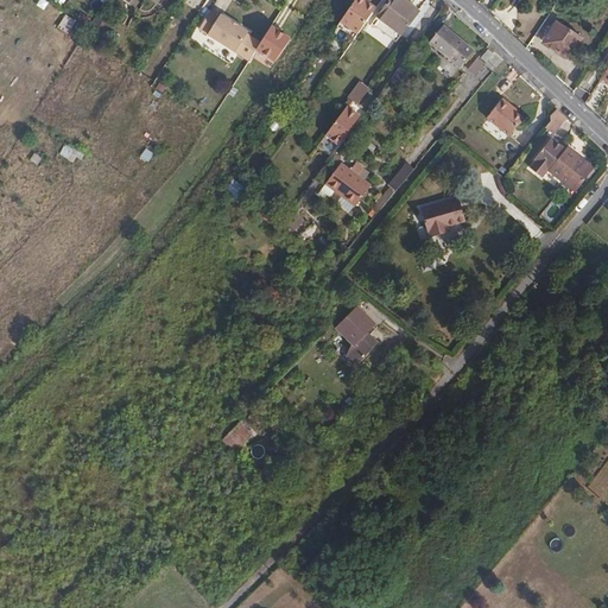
[(355,0),(341,20),(346,23),(358,32),(373,12),(375,7),(368,1),(368,0),(355,0)]
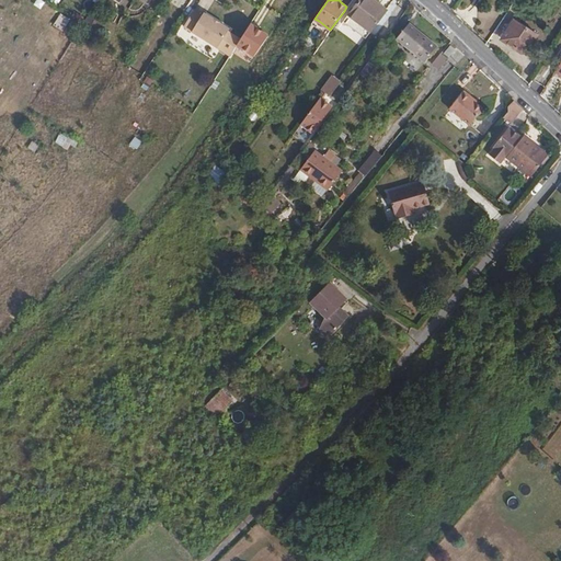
[(350,15),(369,31),(386,10),(373,0),(358,0),(348,14),(350,15)]
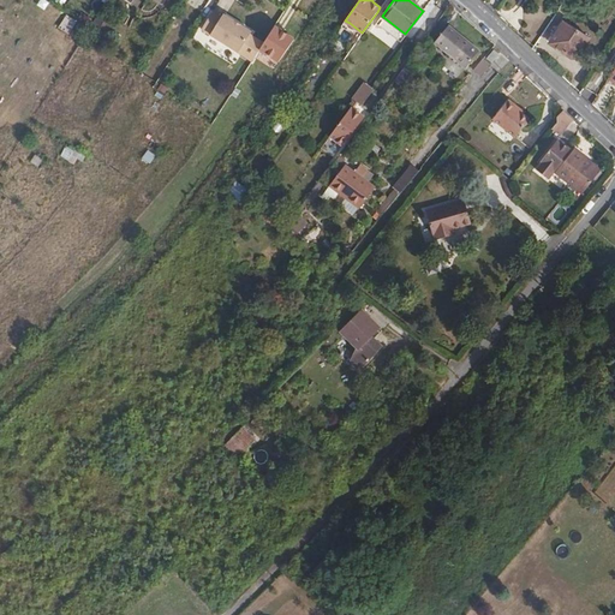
[(228,23),(220,17),(208,35),(244,58),(257,37),(230,21),(228,23)]
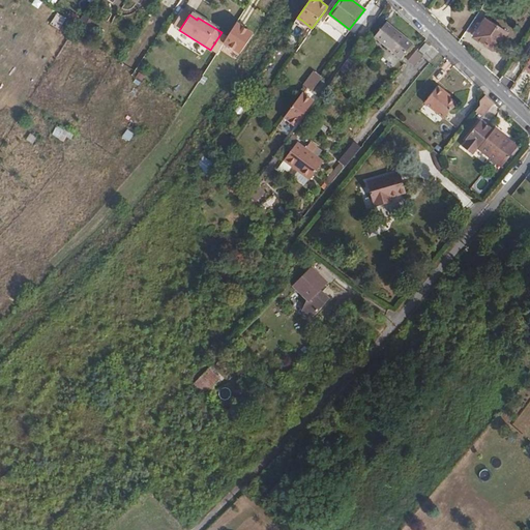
[(326,21),(345,35),(349,29),(330,15),(326,21)]
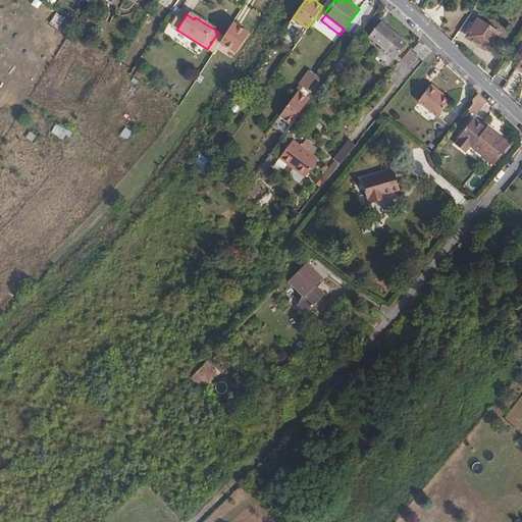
[(478,18),(466,37),(483,49),(488,47),(498,32),(478,18)]
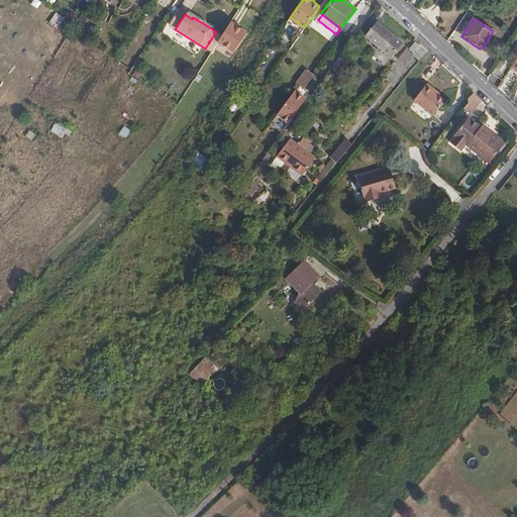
[(291,23),(302,30),(304,27),(294,19),(291,23)]
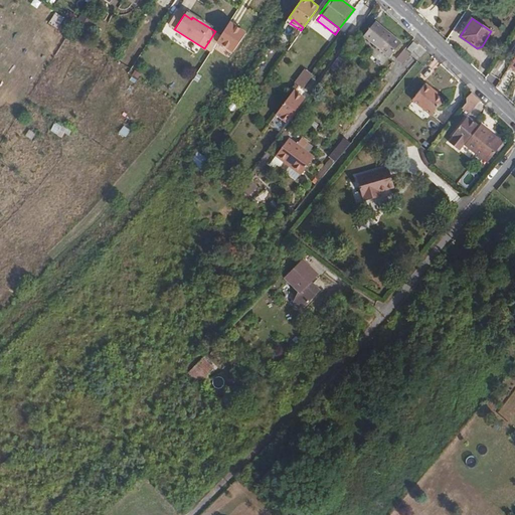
[(374,20),(362,35),(388,56),(399,42),(374,20)]
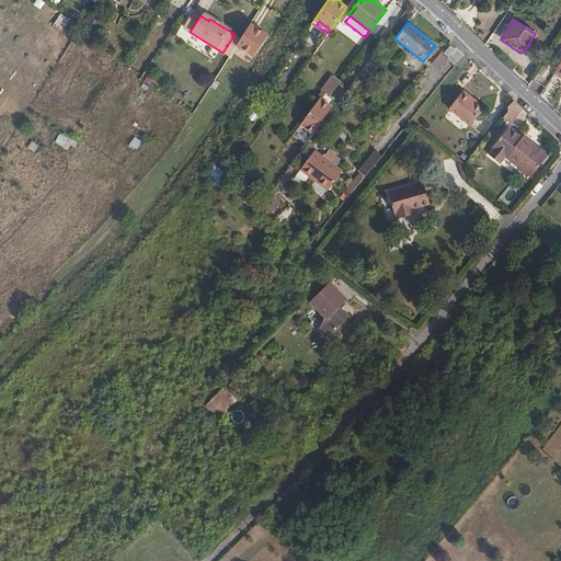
[(363,58),(354,69),(361,75),(369,64),(363,58)]
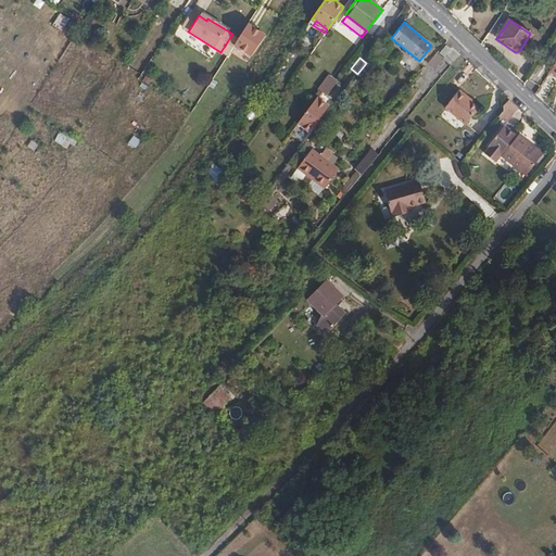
[(555,76),(555,58),(546,67),(555,76)]
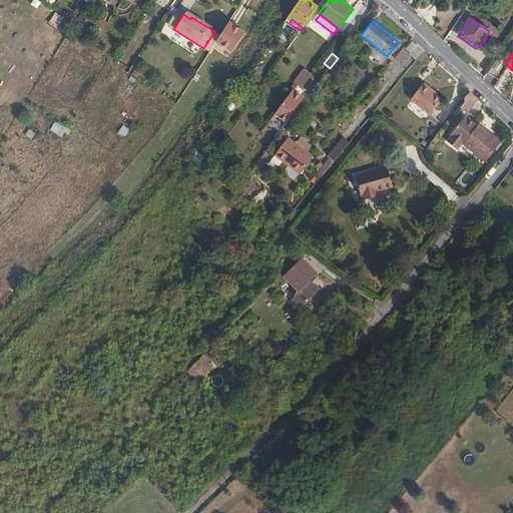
[(289,79),(291,80),(296,84),(306,71),(299,66),(289,79)]
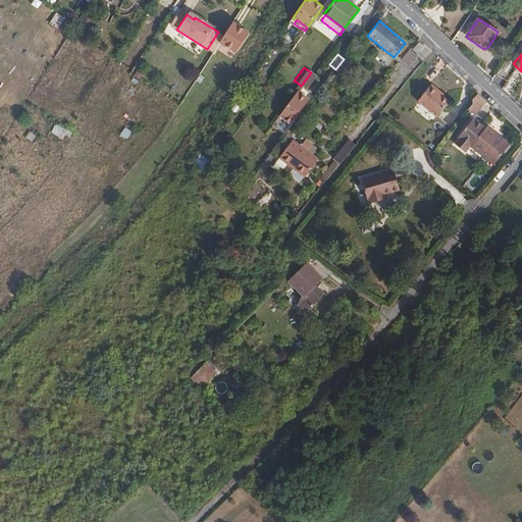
[(510,75),(505,84),(509,87),(517,77),(513,74),(510,75)]
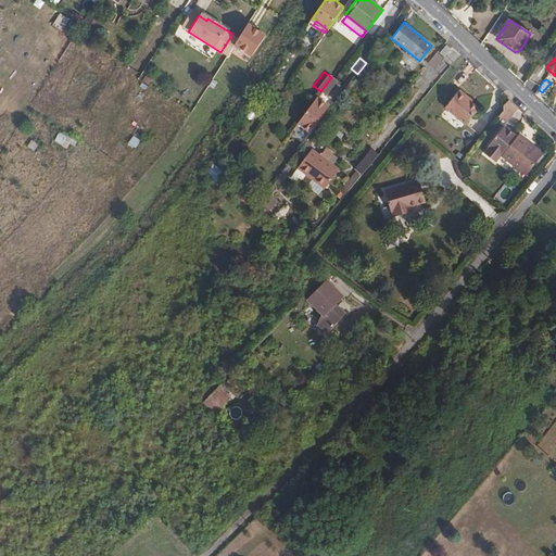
[(462,95),(463,92),(458,88),(442,105),(467,128),(481,113),(469,101),(462,95)]
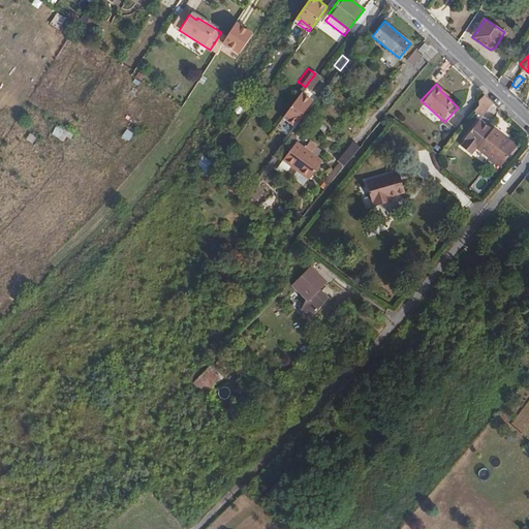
[(296,89),(277,114),(288,122),(307,97),(296,89)]
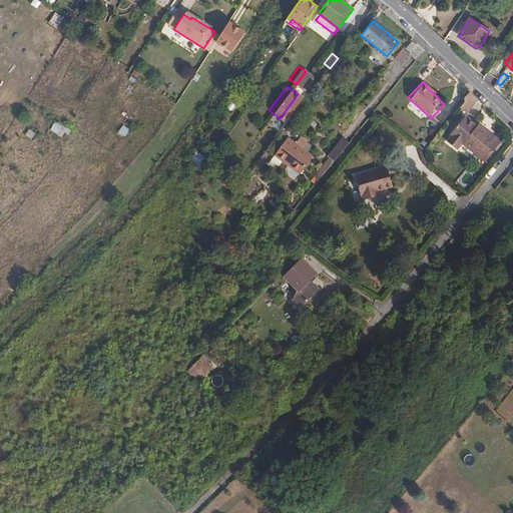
[(458,106),(468,114),(471,109),(478,100),(467,90),(461,96),(461,102),(458,106)]
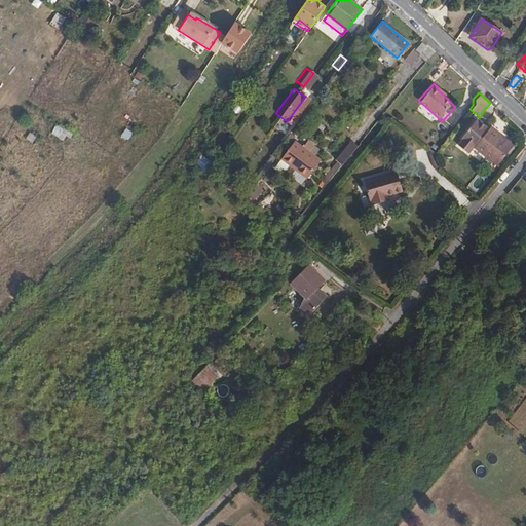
[(501,140),(503,138),(497,133),(493,129),(491,132),(478,122),(463,141),(463,142),(459,148),(470,156),(474,150),(498,168),(513,149),(501,140)]
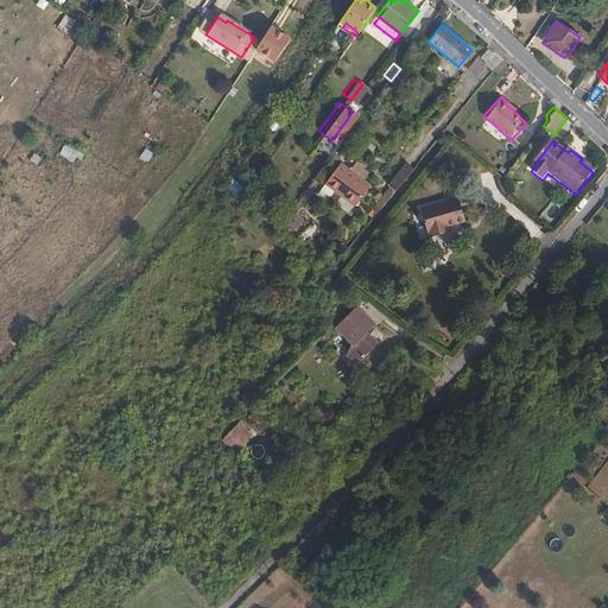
[(335,157),(320,177),(336,189),(335,190),(348,201),(361,183),(363,179),(352,170),(356,163),(349,157),(344,165),(335,157)]
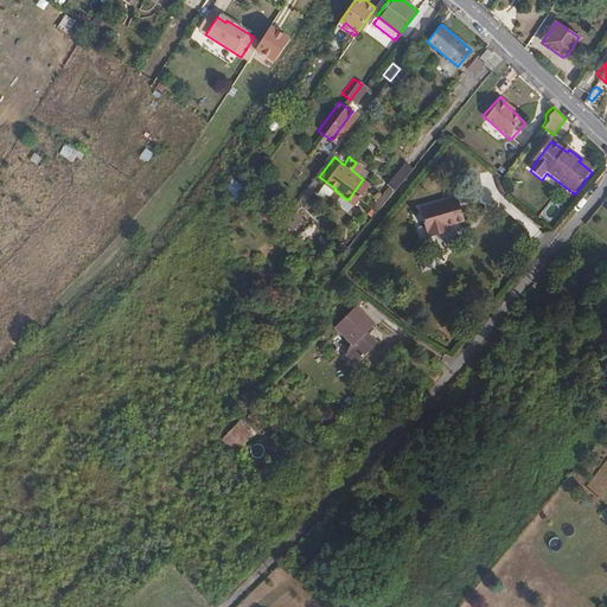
[(410,165),(404,159),(385,181),(393,187),(396,183),(410,165)]
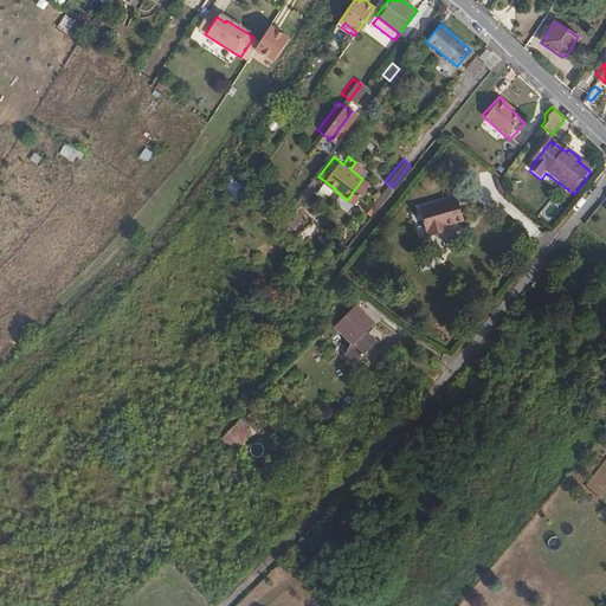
[(593,169),(580,159),(578,161),(591,172),(593,169)]
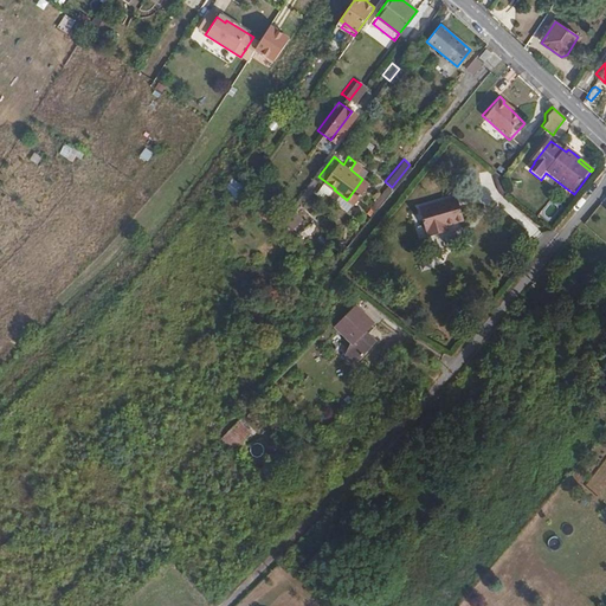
[(501,175),(495,171),(497,185),(502,194),(507,193),(508,192),(501,175)]
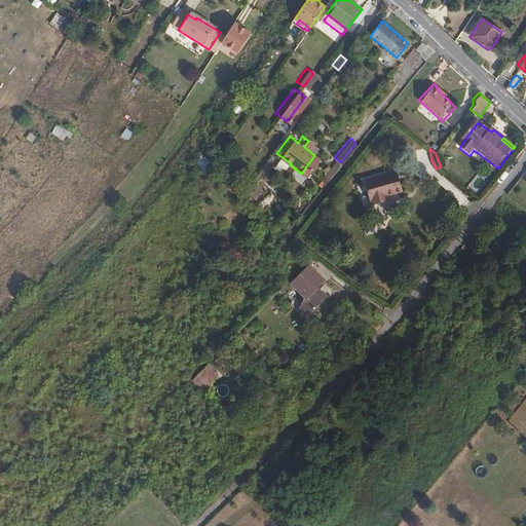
[(372,204),(381,201),(380,196),(386,195),(401,191),(395,170),(362,179),(368,200),(370,200),(372,204)]
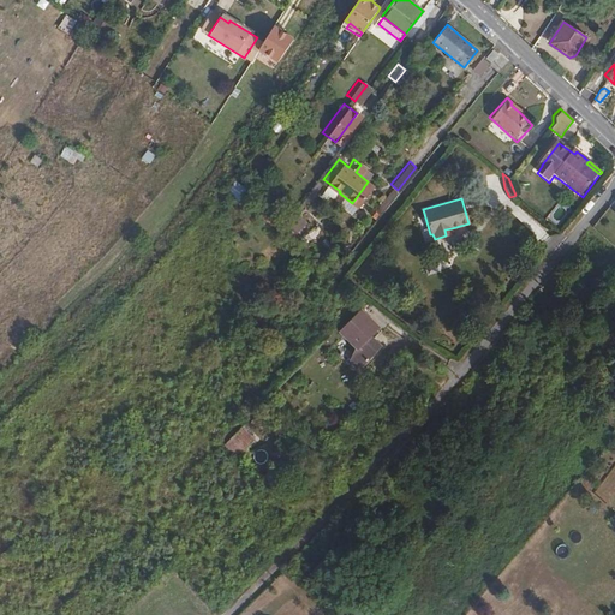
[(378,346),(370,338),(368,335),(377,326),(369,318),(376,311),(369,305),(362,312),(358,310),(336,329),(353,346),(346,359),(356,369),(365,360),(378,346)]
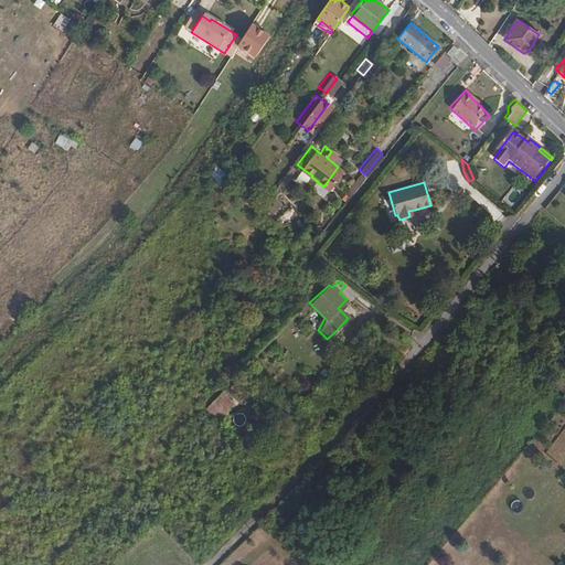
[(355,297),(345,286),(339,292),(347,299),(349,302),(350,302),(355,297)]
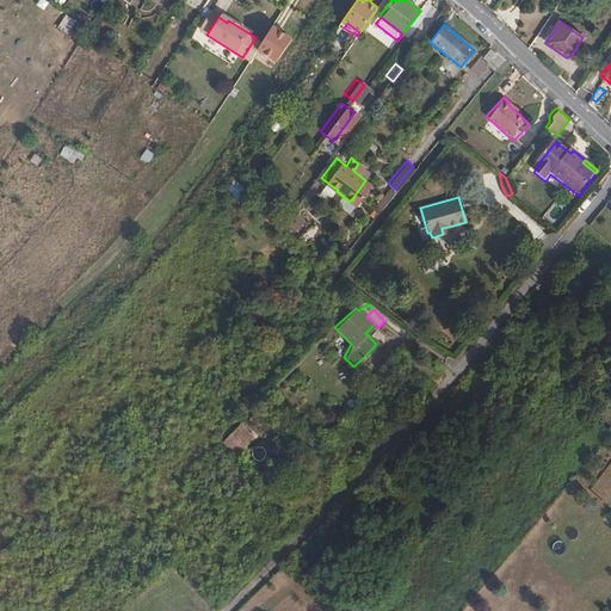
[(365,333),(368,335),(377,327),(375,323),(365,333)]
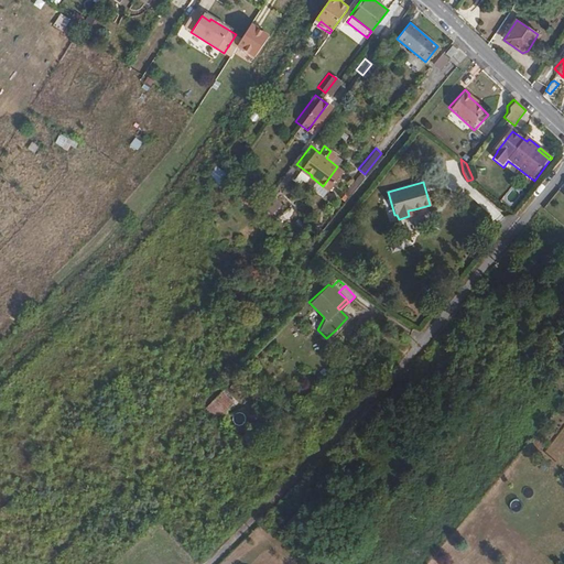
[(224,392),(221,394),(230,403),(234,401),(224,392)]
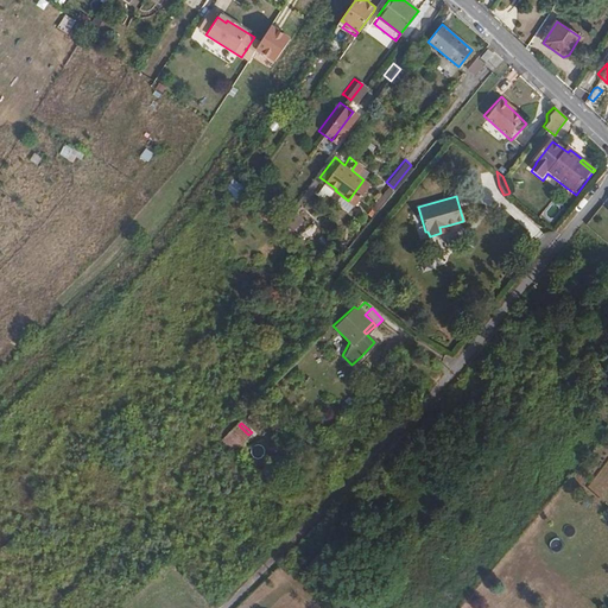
[(227,437),(222,443),(236,455),(252,438),(248,435),(239,425),(227,437)]
